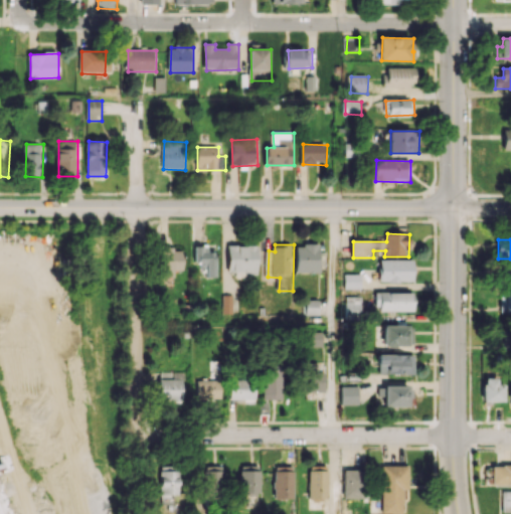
[(299,273),(322,273),(322,245),(298,245),(299,273)]
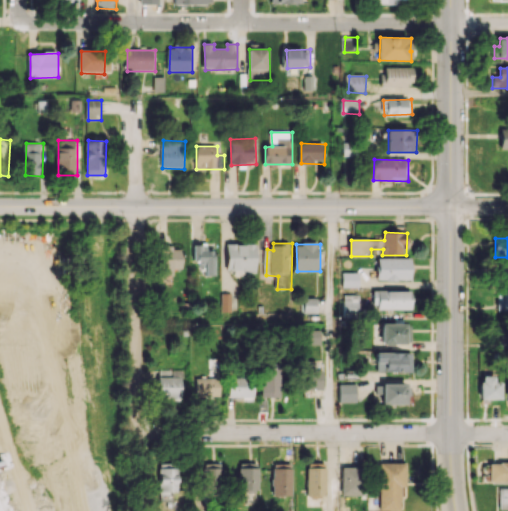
[(258,245),(228,245),(228,270),(236,270),(236,275),(258,275),(258,245)]
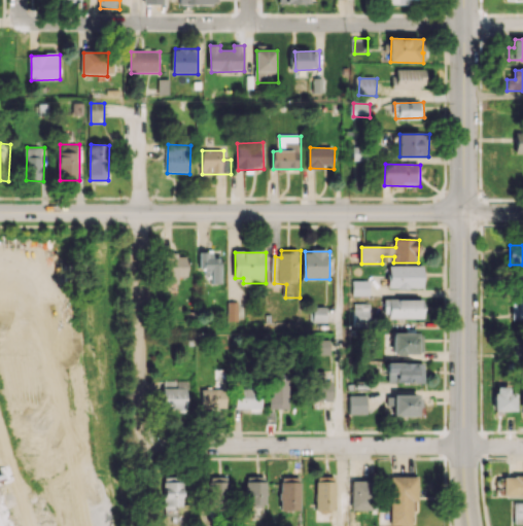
[(203,275),(214,275),(214,284),(223,284),(223,253),(204,253),(203,275)]
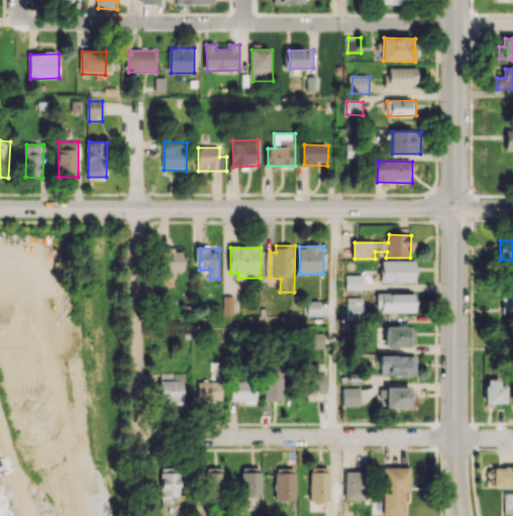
[(186,250),(166,250),(166,279),(179,279),(178,272),(187,272),(186,250)]
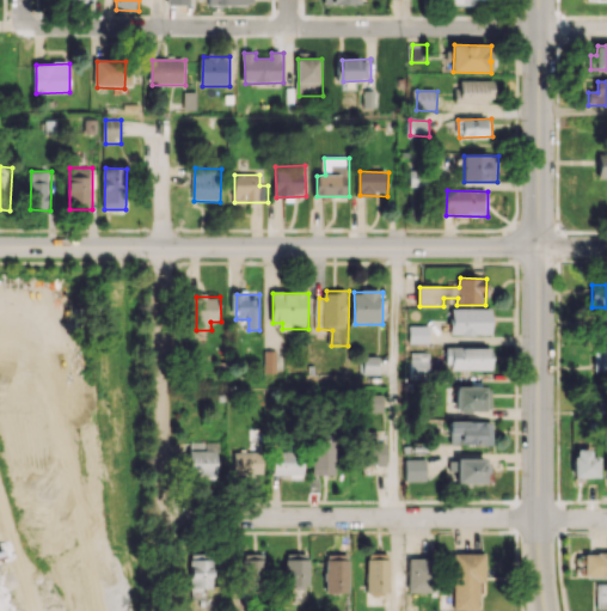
[(494,336),(494,310),(453,309),(453,336),(494,336)]
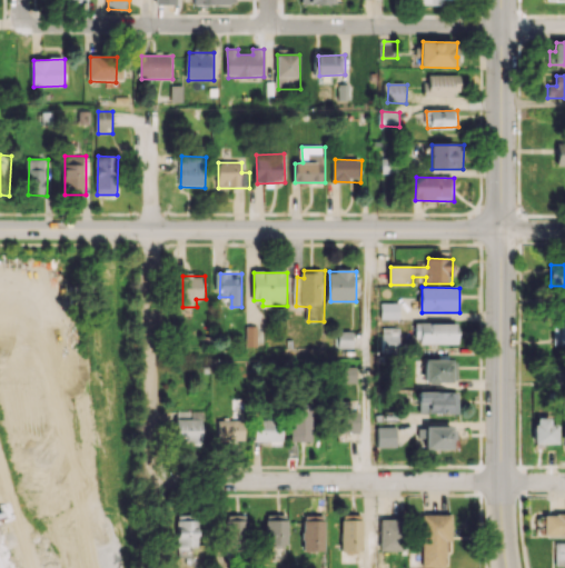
[(403,319),(402,304),(383,304),(383,320),(403,319)]
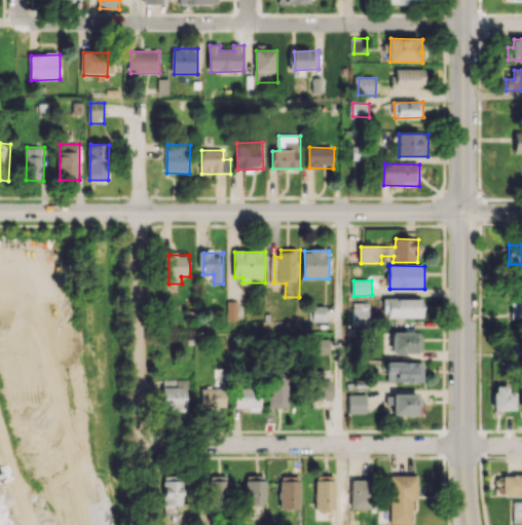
[(424,319),(424,299),(386,299),(386,319),(424,319)]
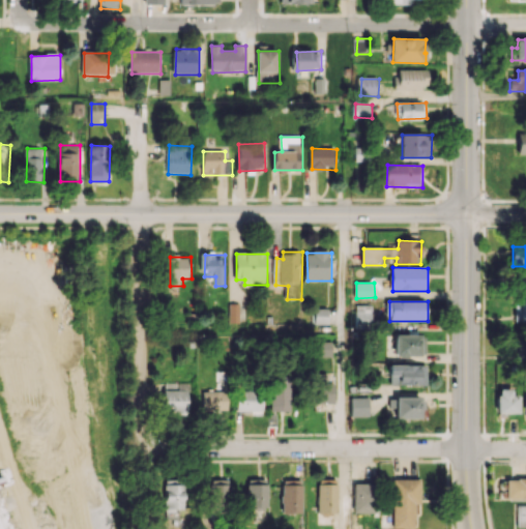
[(232,324),(243,324),(243,304),(232,304),(232,324)]
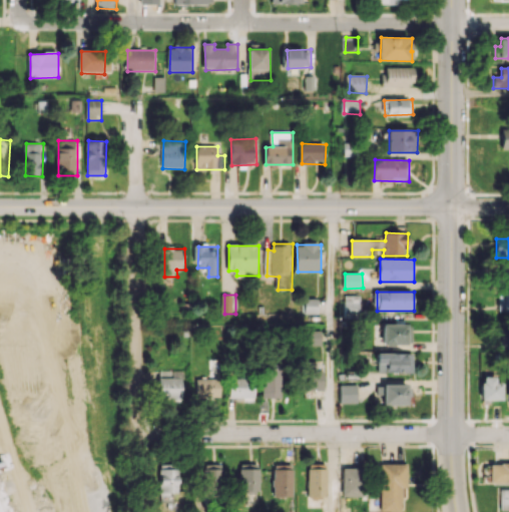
[(347,319),(363,319),(363,296),(347,296),(347,319)]
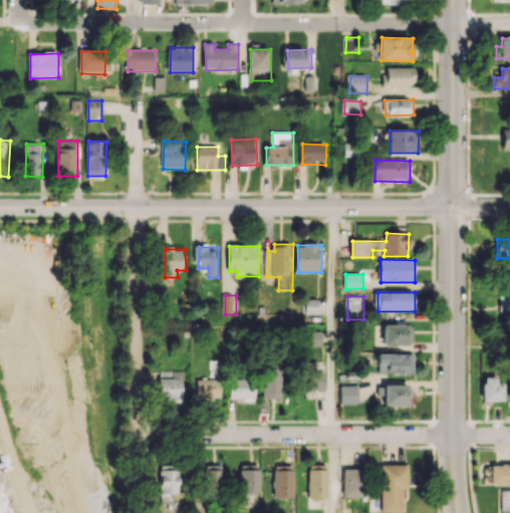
[(307,299),(307,315),(321,314),(321,299),(307,299)]
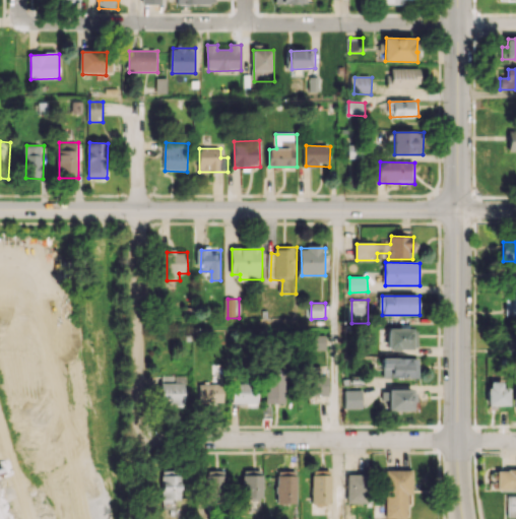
[(390,328),(390,349),(421,350),(421,329),(390,328)]
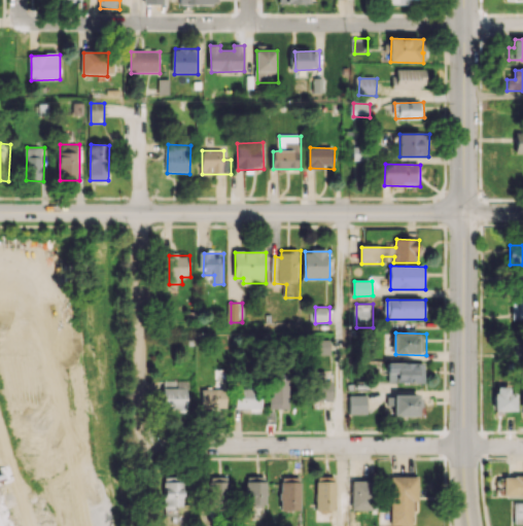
[(334,341),(315,340),(314,355),(333,356),(334,341)]
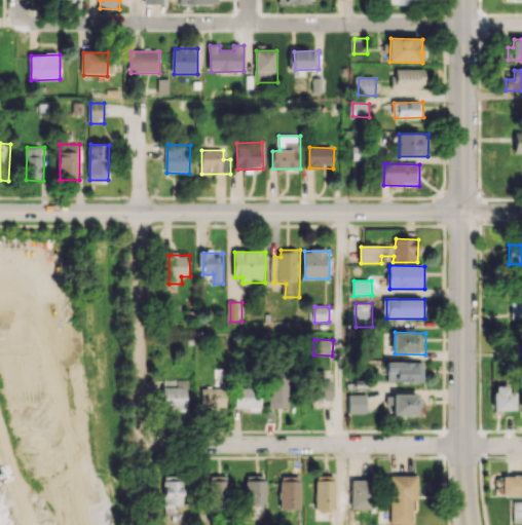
[(398,382),(425,382),(425,363),(388,363),(388,373),(398,373),(398,382)]
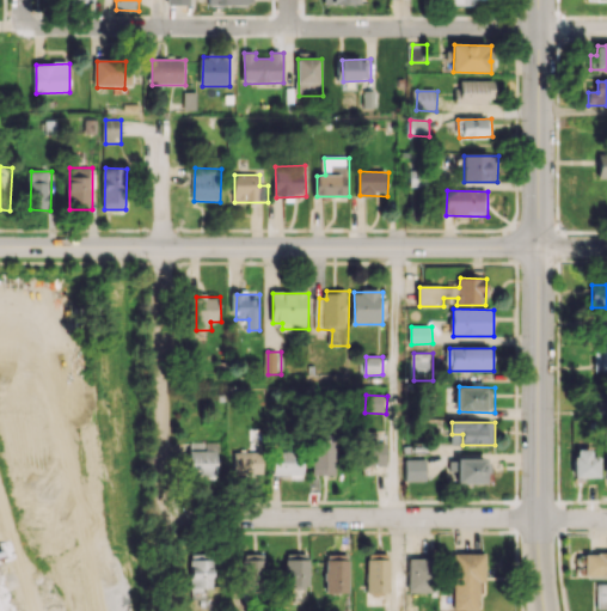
[(388,444),(380,444),(380,433),(361,432),(360,466),(388,466),(388,444)]
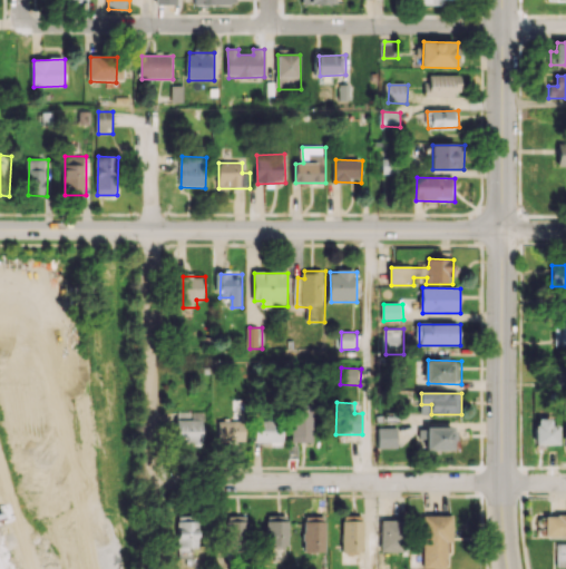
[(314,442),(315,409),(293,408),(292,442),(314,442)]
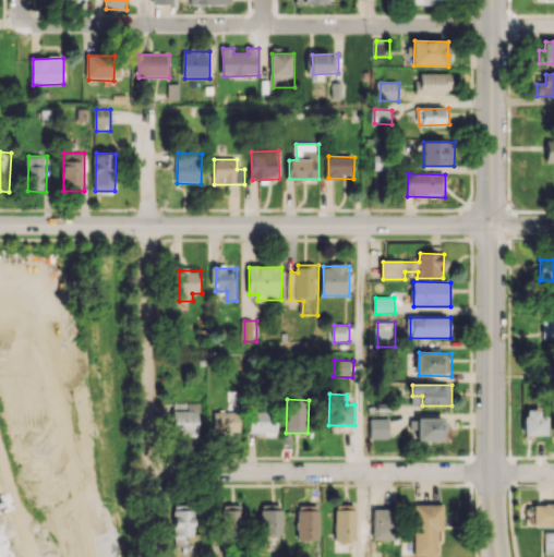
[(175,435),(200,435),(201,403),(176,403),(175,435)]
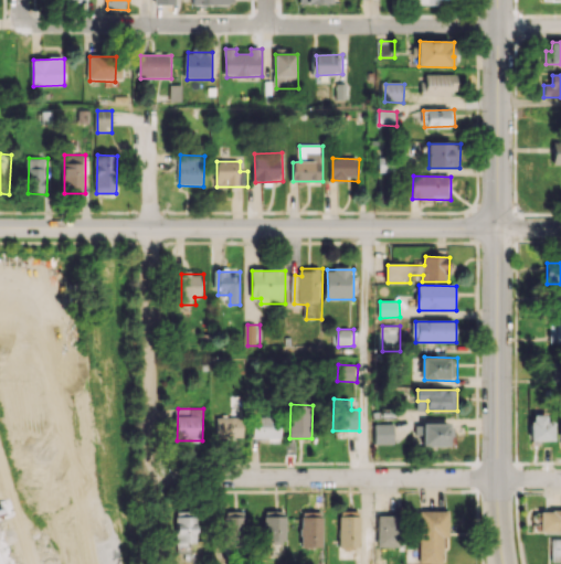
[(556,442),(557,423),(549,423),(549,416),(532,415),(532,440),(556,442)]
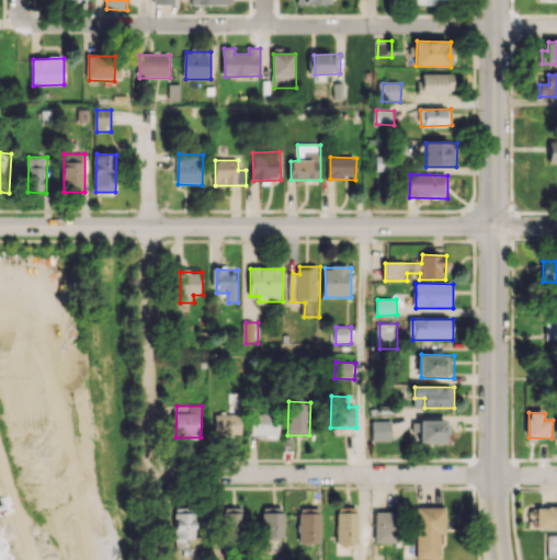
[(243,414),(217,415),(217,435),(245,435),(243,414)]
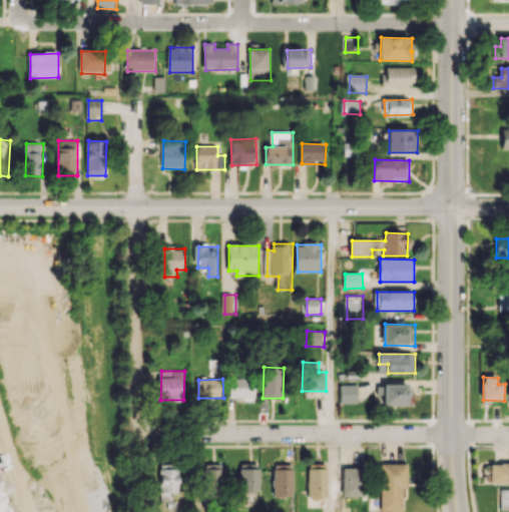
[(231,400),(257,399),(257,379),(231,379),(231,400)]
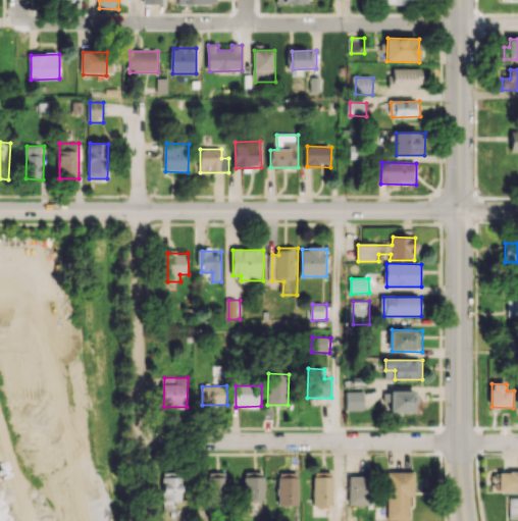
[(348,411),(365,410),(365,392),(347,392),(348,411)]
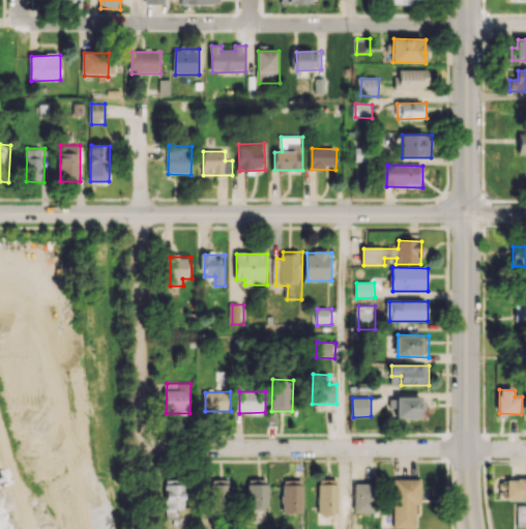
[(398,398),(397,419),(425,419),(426,399),(398,398)]
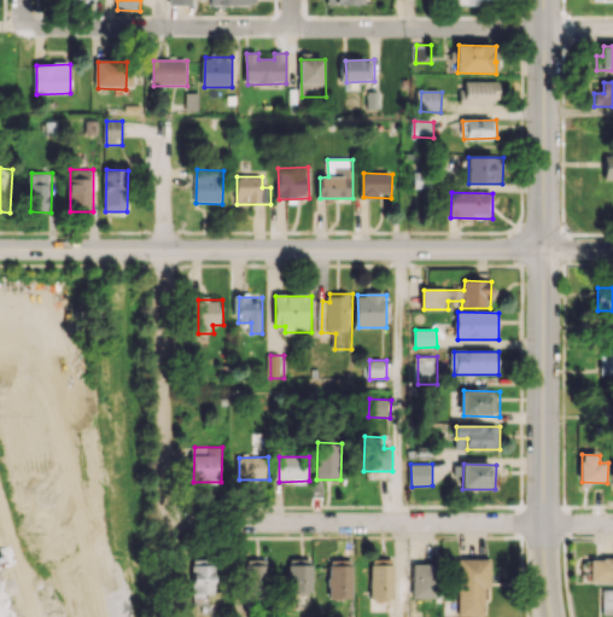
[(249,559),(246,599),(268,600),(269,559),(249,559)]
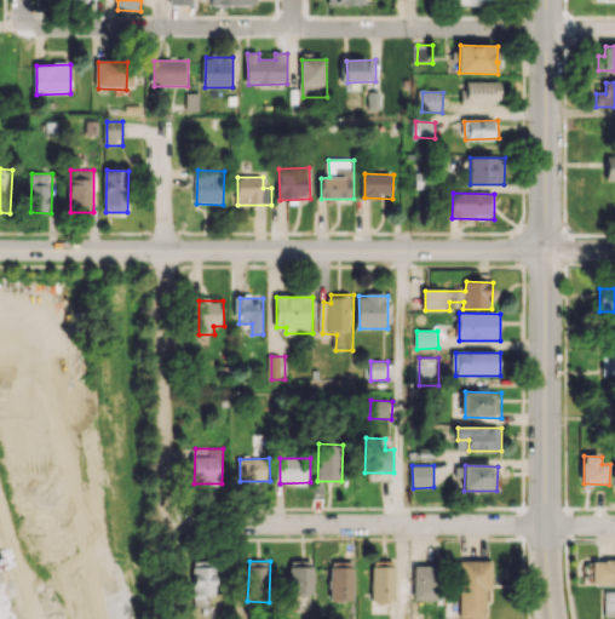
[(291,596),(315,597),(316,562),(292,561),(291,596)]
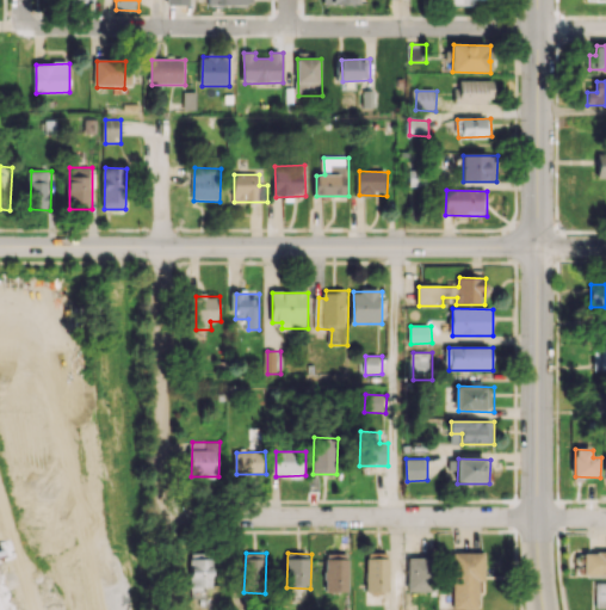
[(481,609),(481,553),(455,553),(455,609),(481,609)]
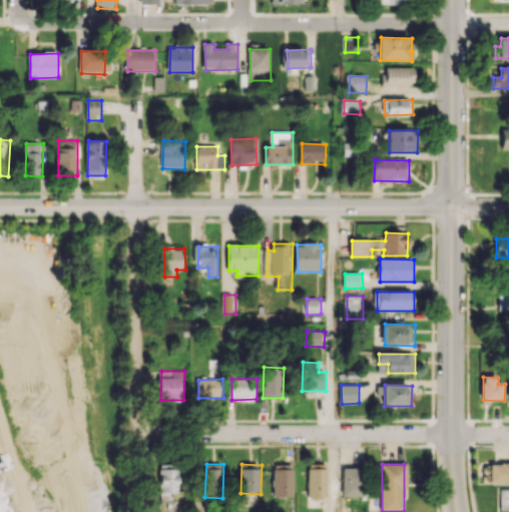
[(492,484),(508,484),(508,464),(492,464),(492,484)]
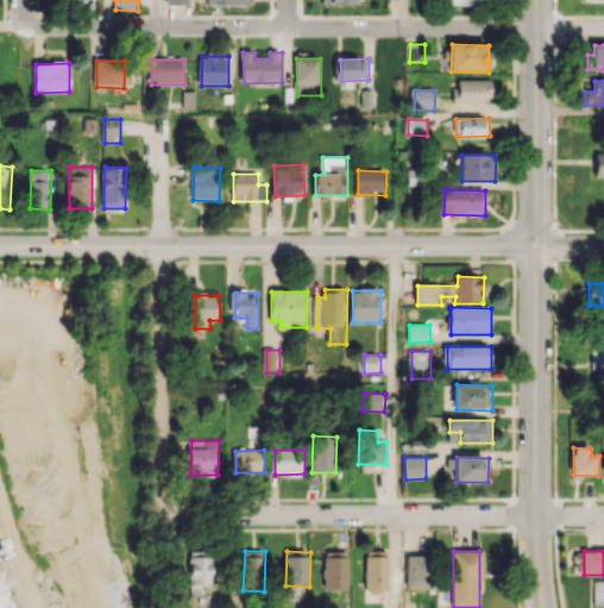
[(326,590),(350,590),(350,552),(327,552),(326,590)]
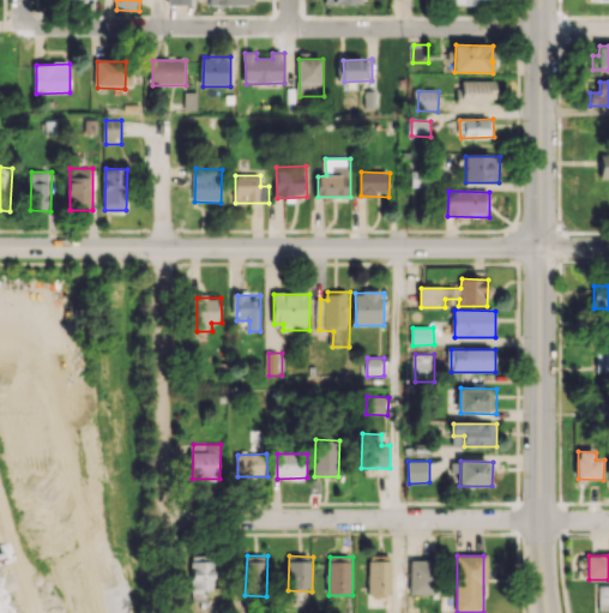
[(392,596),(393,557),(371,557),(369,596),(392,596)]
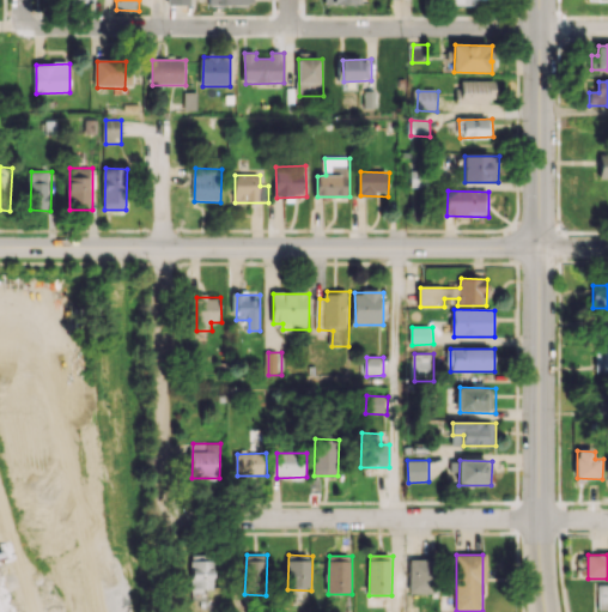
[(193,591),(216,592),(216,558),(193,558),(193,591)]
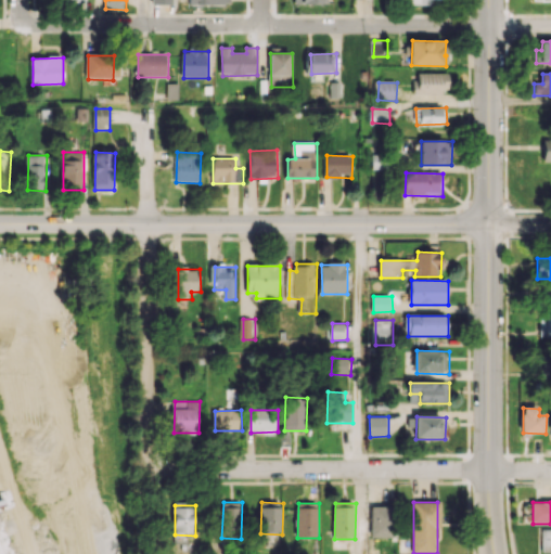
[(394,537),(393,506),(372,506),(373,538),(394,537)]
